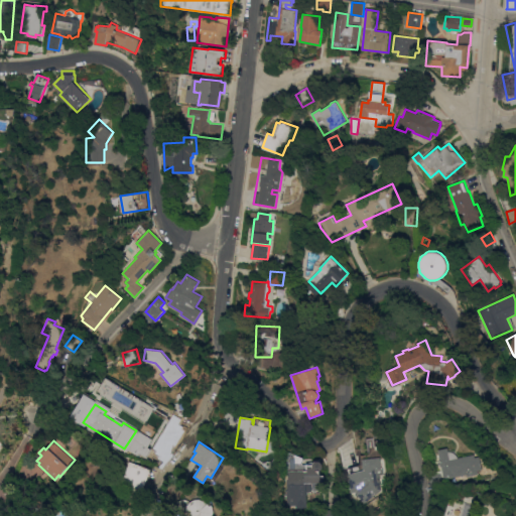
[(483,469),(478,470),(479,475),(468,477),(467,475),(444,479),(442,467),(440,466),(440,463),(441,462),(438,449),(448,447),(448,452),(452,452),(454,453),(457,455),(459,458),(475,455),(476,458),(480,457),(483,469)]
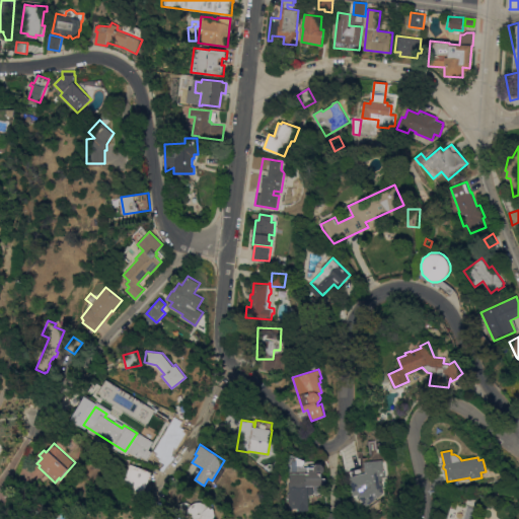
[(366,475),(364,475),(363,471),(365,470),(364,461),(382,459),(383,471),(384,471),(385,476),(381,477),(383,493),(366,506),(357,494),(367,487),(366,475)]
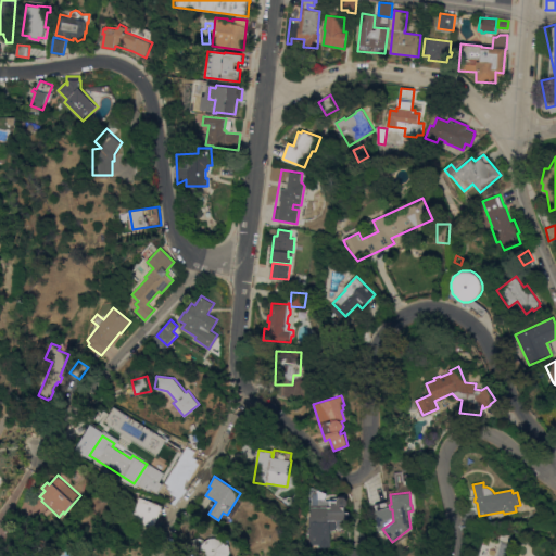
[(318,547),(318,545),(311,545),(310,507),(319,506),(319,497),(327,501),(338,500),(340,496),(345,496),(349,500),(349,504),(346,507),(346,520),(336,520),(336,530),(330,530),(330,547),(318,547)]
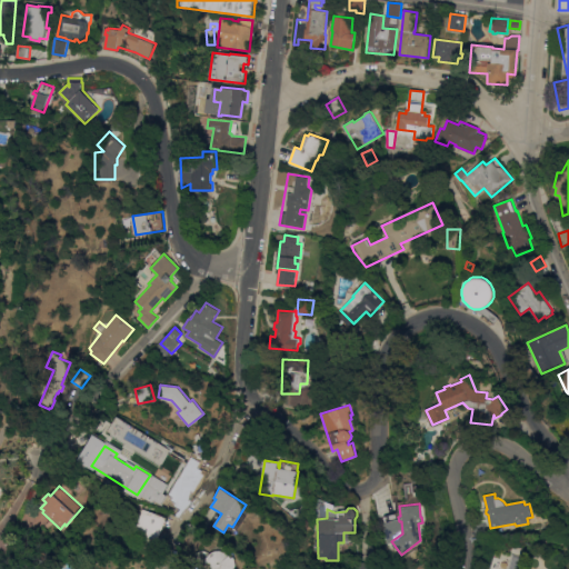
[(167,517),(158,540),(135,532),(142,509),(167,517)]
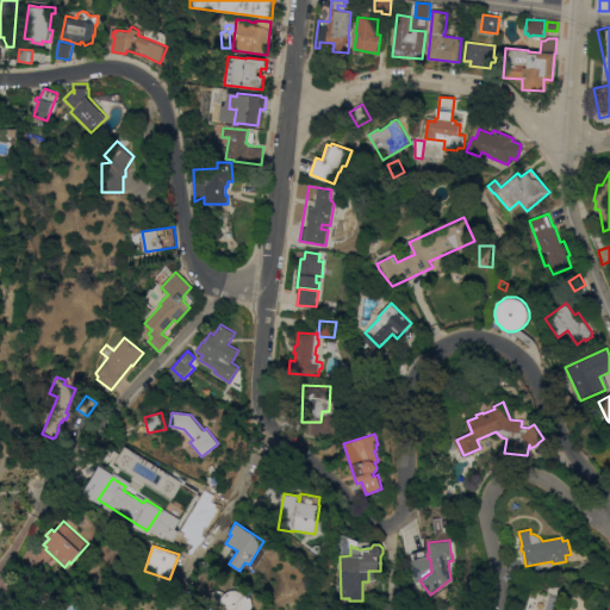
[(209,590),(216,589),(226,590),(236,590),(243,591),(248,593),(251,598),(253,603),(253,609),(251,609),(192,609),(197,605),(209,590)]
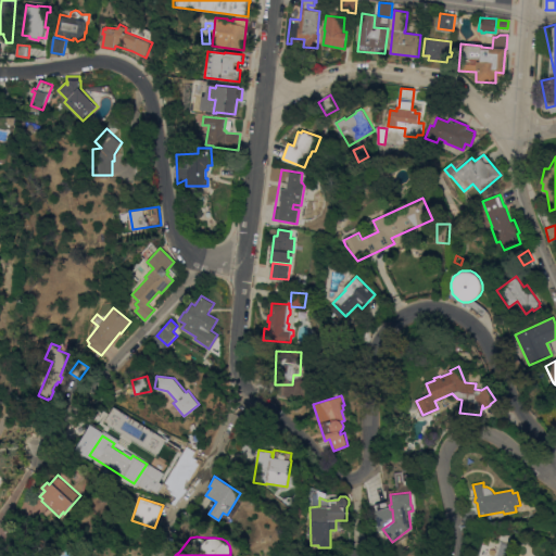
[(506,555),(509,542),(481,536),(477,555),(506,555)]
